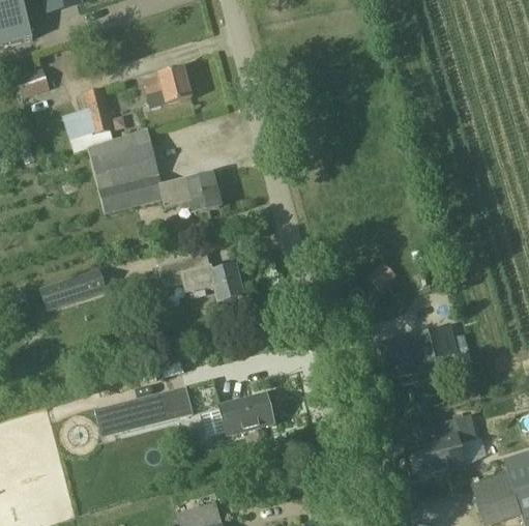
[(0,0),(0,46),(32,37),(22,0),(0,0)]
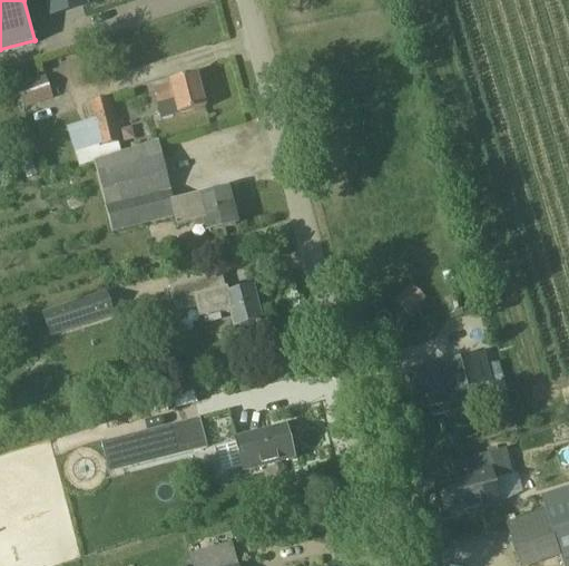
[(27,64),(16,68),(18,76),(29,72),(27,64)]
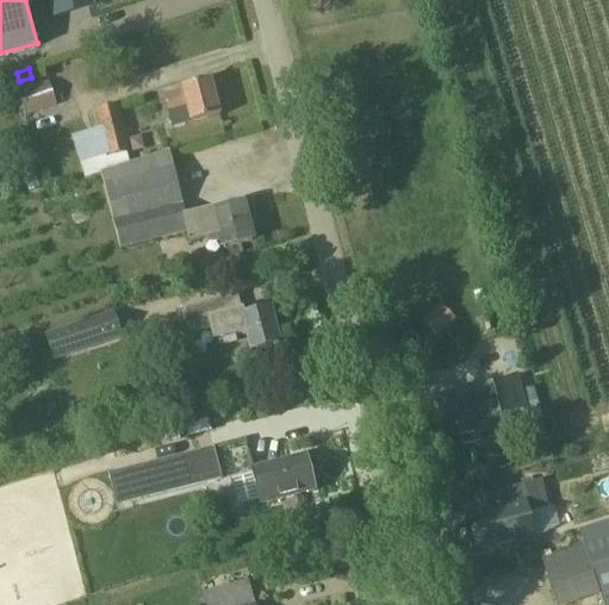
[(175,125),(192,120),(221,113),(211,78),(166,88),(175,125)]
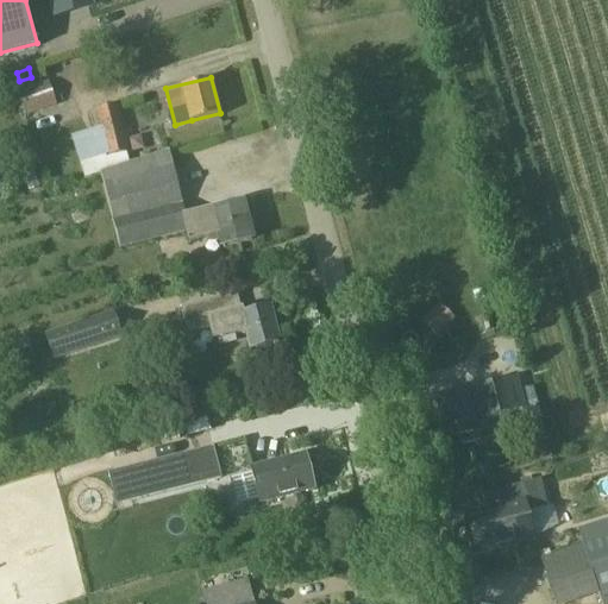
[(50,79),(18,88),(25,113),(57,102),(50,79)]
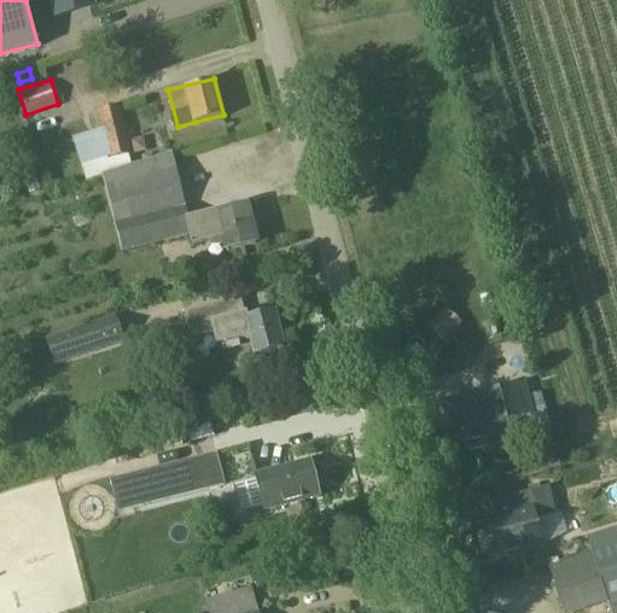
[(134,156),(121,100),(99,106),(105,130),(82,138),(88,159),(82,161),(86,171),(134,156)]
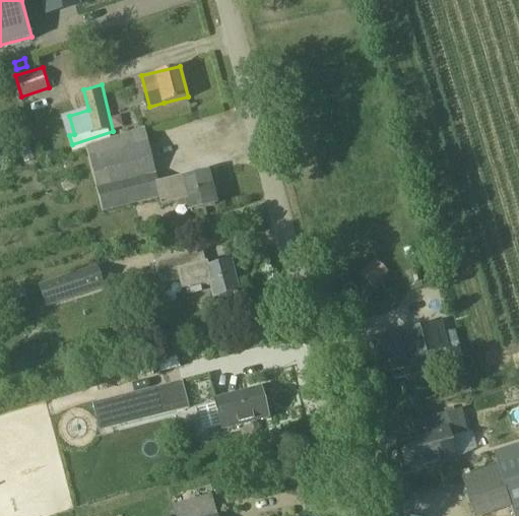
[(23,114),(7,118),(11,130),(26,126),(23,114)]
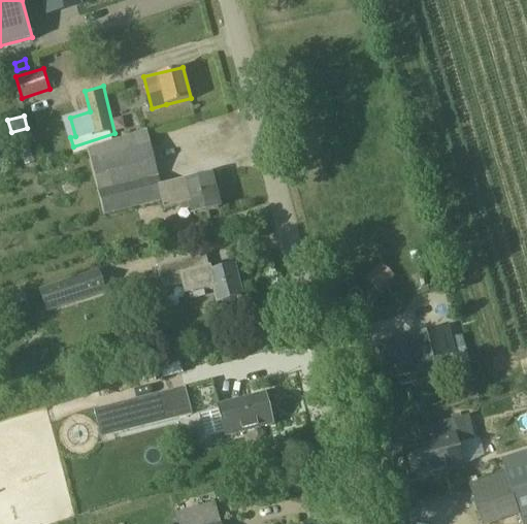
[(104,213),(163,199),(165,206),(188,200),(192,214),(218,206),(209,174),(185,181),(161,187),(146,130),(89,149),(104,213)]
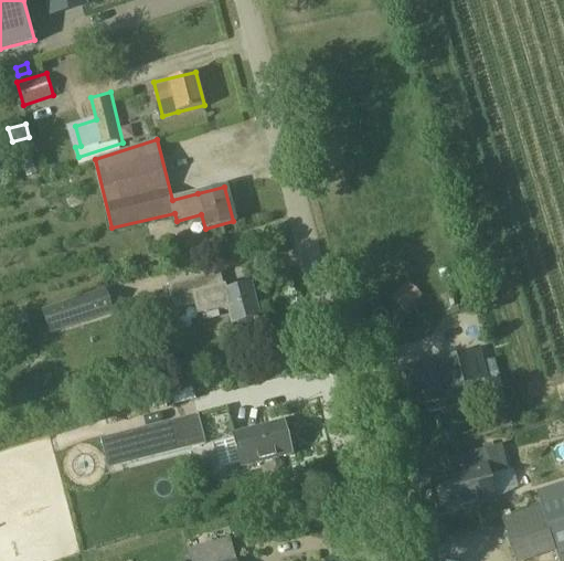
[(176,307),(194,302),(198,315),(229,306),(233,323),(259,316),(252,284),(227,290),(226,284),(224,285),(221,270),(169,282),(176,307)]
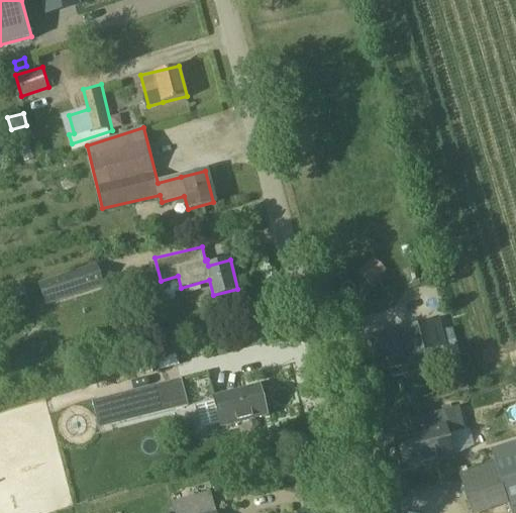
[(375,252),(358,267),(371,281),(387,267),(375,252)]
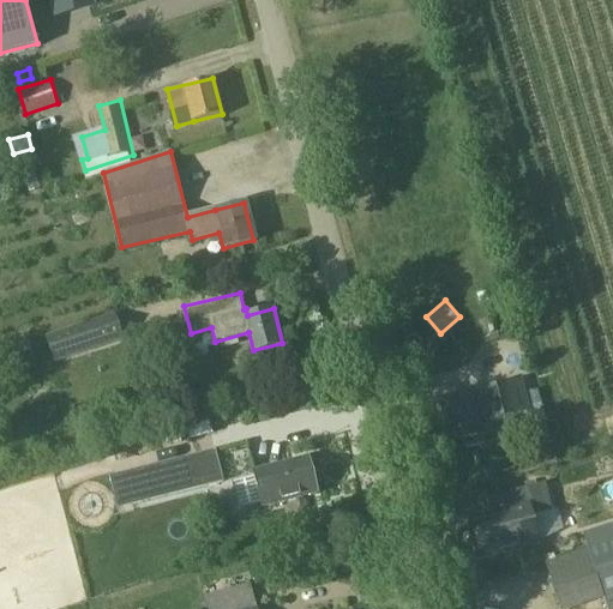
[(115,312),(47,333),(55,360),(124,338),(115,312)]
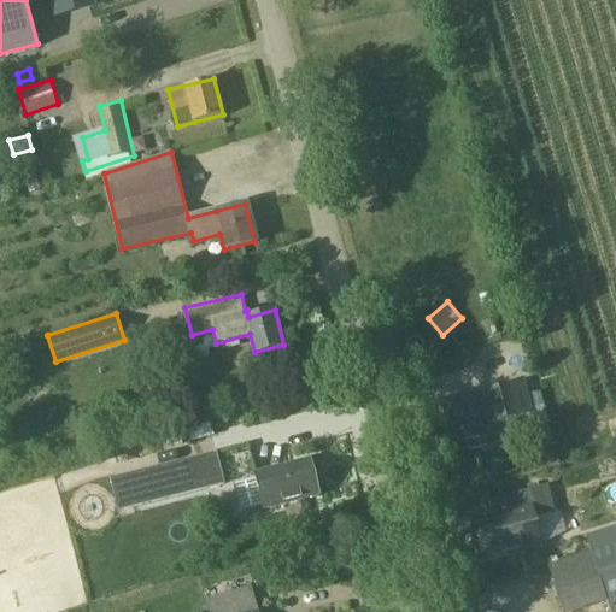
[(540,388),(529,392),(526,378),(444,399),(455,441),(486,434),(486,435),(506,429),(503,417),(532,410),(539,437),(552,435),(540,388)]
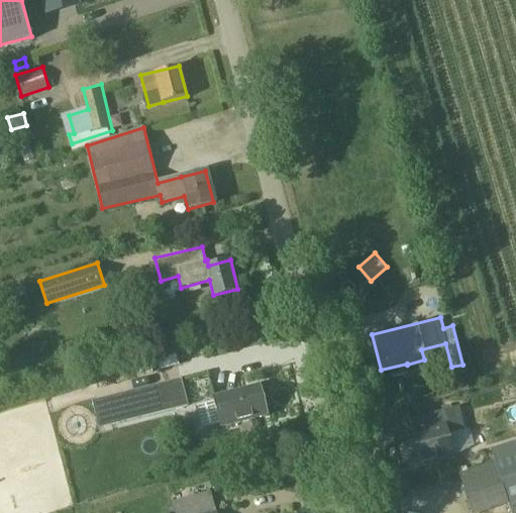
[(186,404),(180,377),(93,398),(99,425),(186,404)]
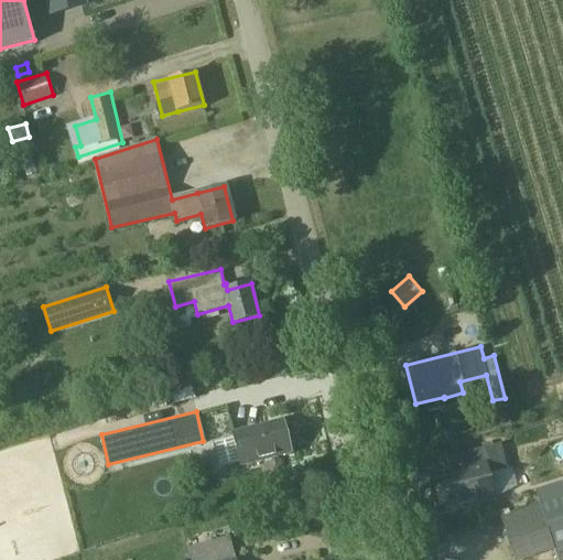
[(234,432),(242,464),(292,452),(284,419),(234,432)]
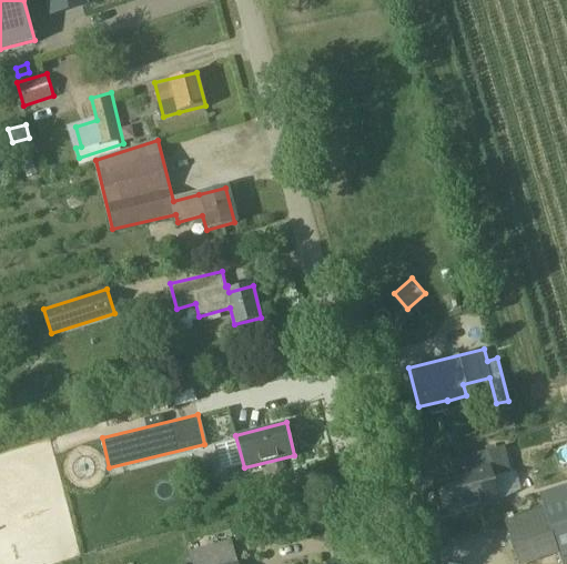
[(451,459),(454,474),(436,479),(446,514),(500,501),(494,475),(513,471),(505,444),(451,459)]
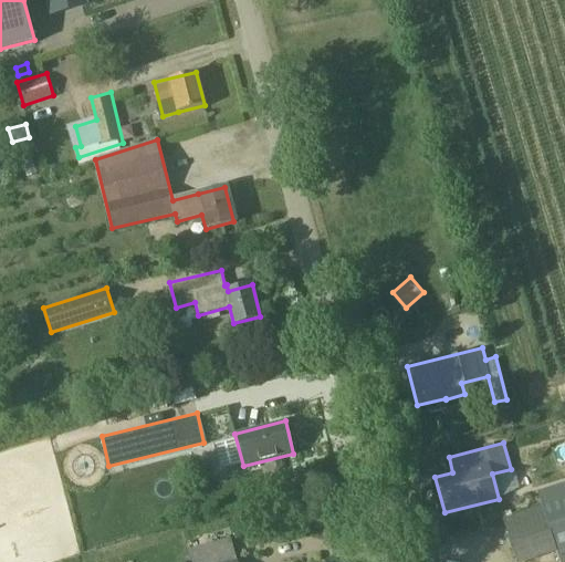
[(564,479),(536,489),(558,561),(564,561),(564,479)]
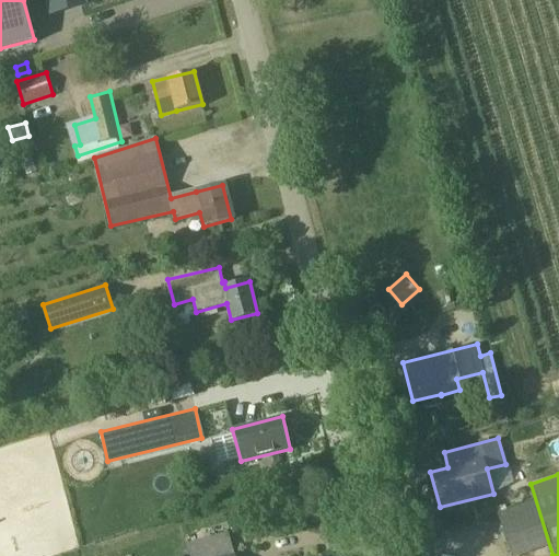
[(235,555),(229,531),(187,542),(190,555),(235,555)]
